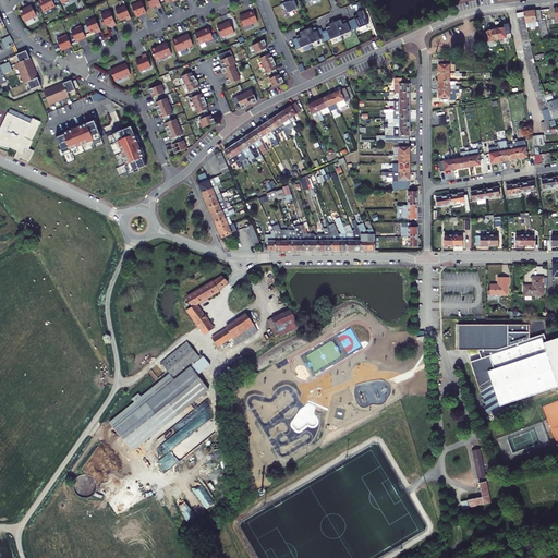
[(51,0),(40,0),(38,1),(44,12),(56,7),(51,0)]
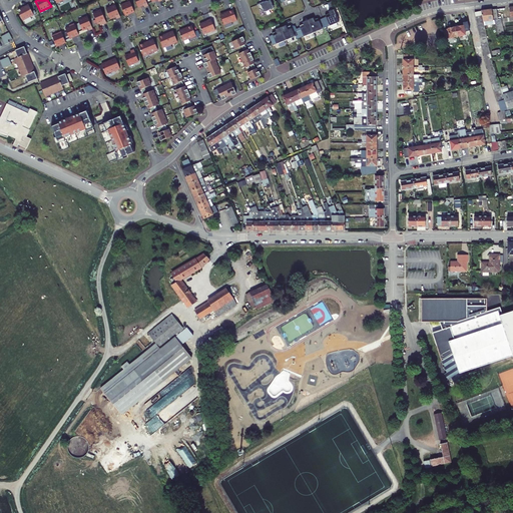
[(135,0),(138,8),(143,7),(144,9),(149,7),(145,0),(135,0)]
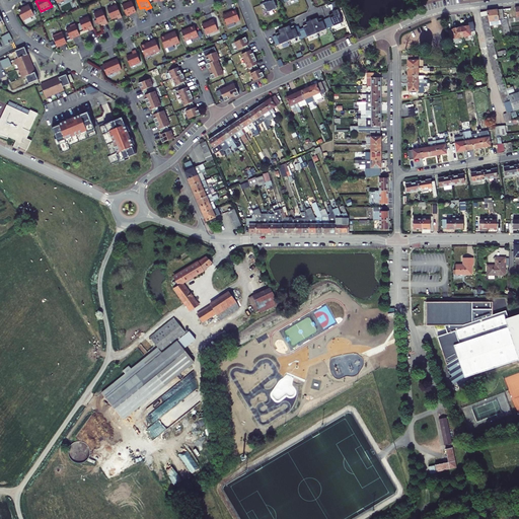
[(270,1),(260,5),(263,12),(266,10),(267,12),(273,10),(273,9),(276,8),(273,0),(270,2),(270,1)]
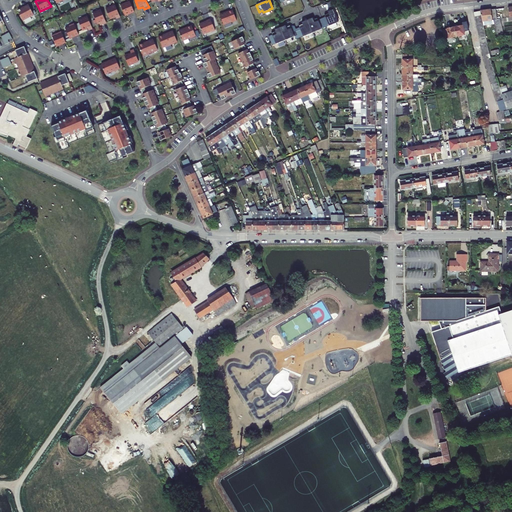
[(120,6),(126,18),(136,14),(130,2),(120,6)]
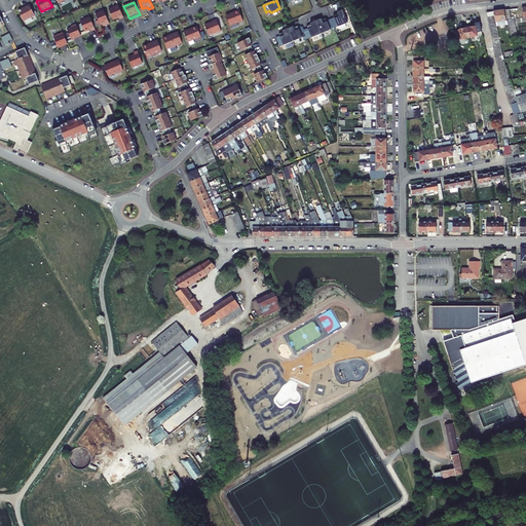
[(29,5),(17,10),(24,21),(34,15),(33,11),(31,8),(29,5)]
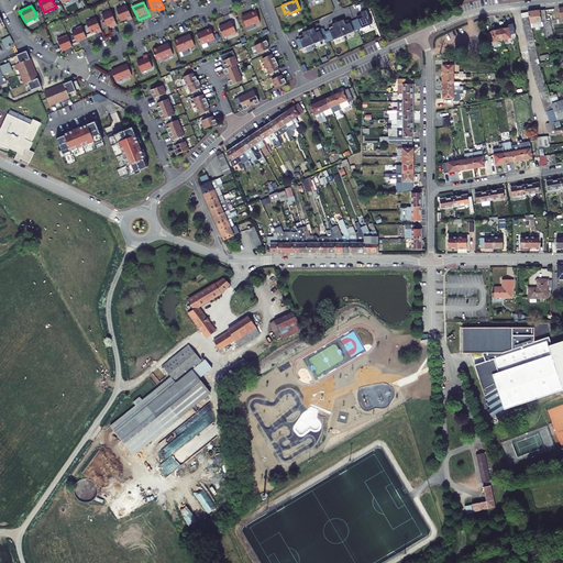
[(117,12),(121,23),(129,21),(129,22),(133,21),(127,8),(117,12)]
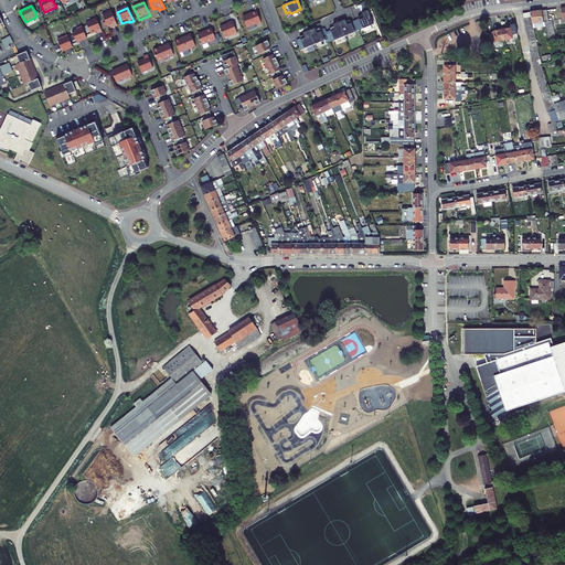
[(362,14),(358,17),(359,19),(354,20),(356,27),(359,30),(373,24),(366,10),(361,13),(362,14)]
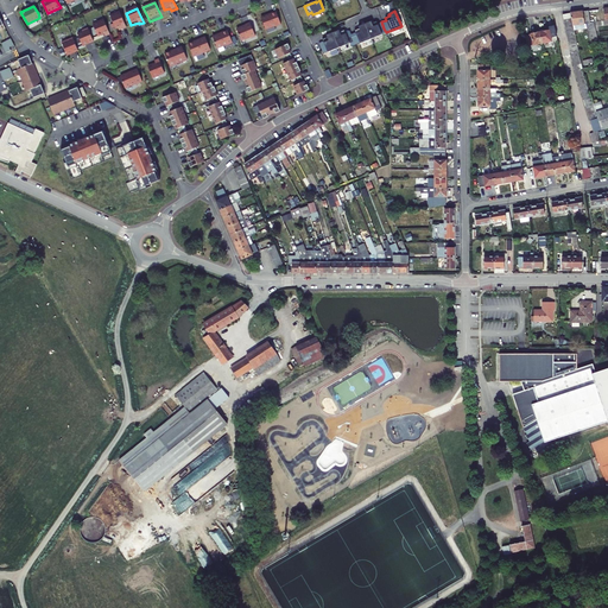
[(119,31),(126,27),(120,12),(109,16),(115,29),(118,27),(119,31)]
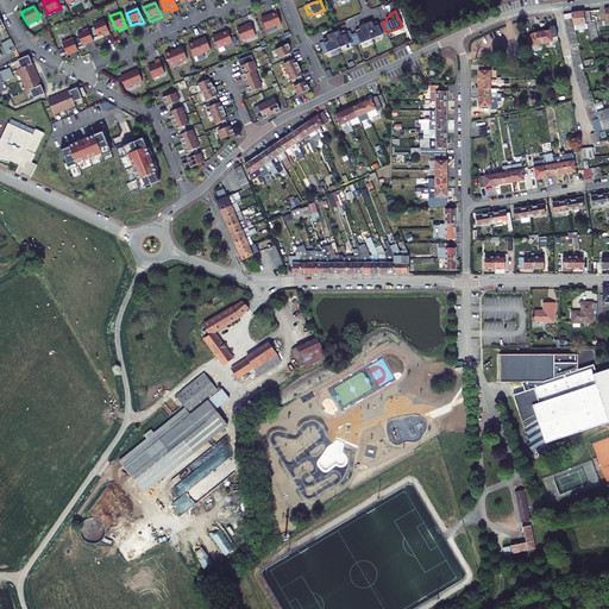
[(276,12),(262,18),(265,29),(275,25),(275,26),(281,24),(276,12)]
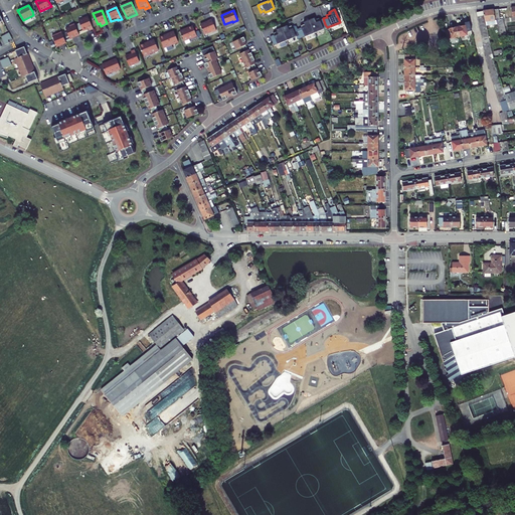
[(482,11),(485,21),(496,20),(494,10),(492,10),(482,11)]
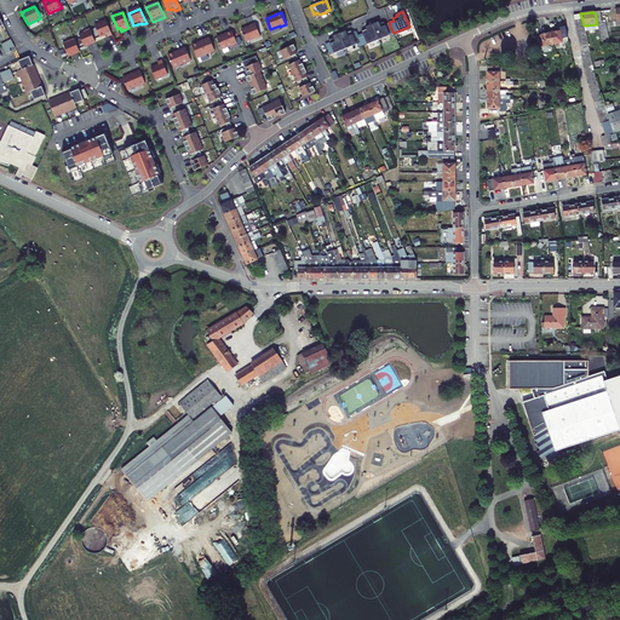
[(585,74),(592,72),(584,26),(580,13),(572,16),(585,74)]
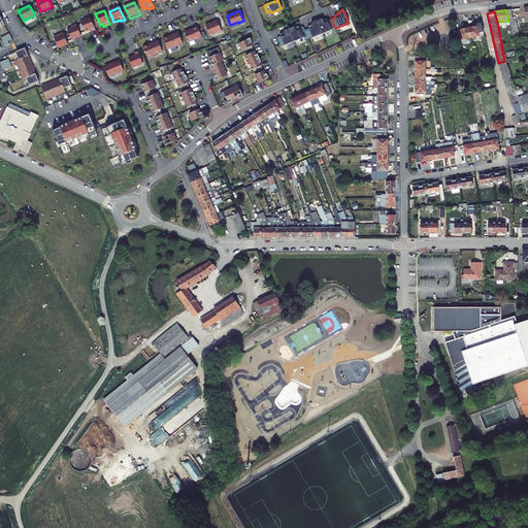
[(80,22),(85,33),(91,30),(92,32),(96,31),(90,18),(80,22)]
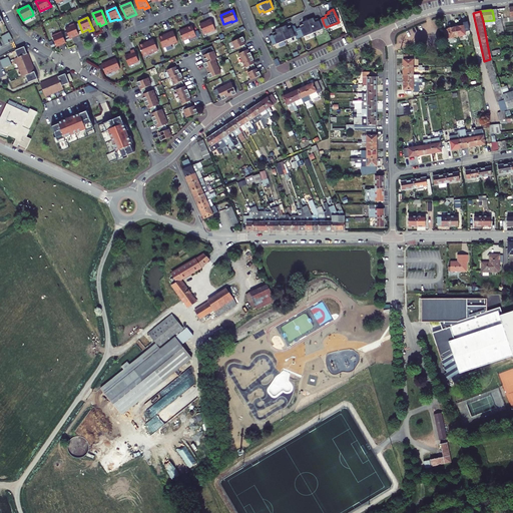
[(313,18),(308,20),(313,33),(326,27),(324,24),(321,26),(318,20),(318,18),(314,20),(313,18)]
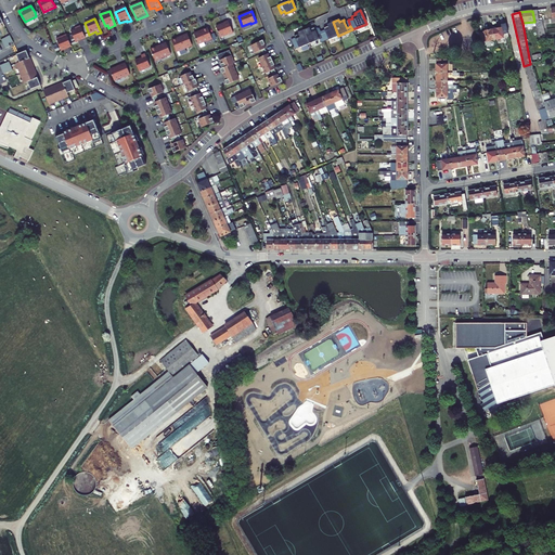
[(215,27),(220,39),(228,36),(230,37),(234,35),(229,22),(215,27)]
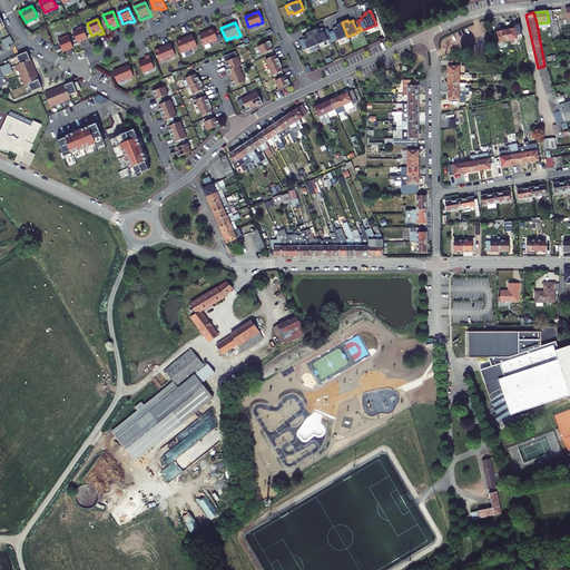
[(332,29),(333,30),(335,37),(332,39),(333,42),(347,37),(342,22),(335,25),(336,27),(332,29)]
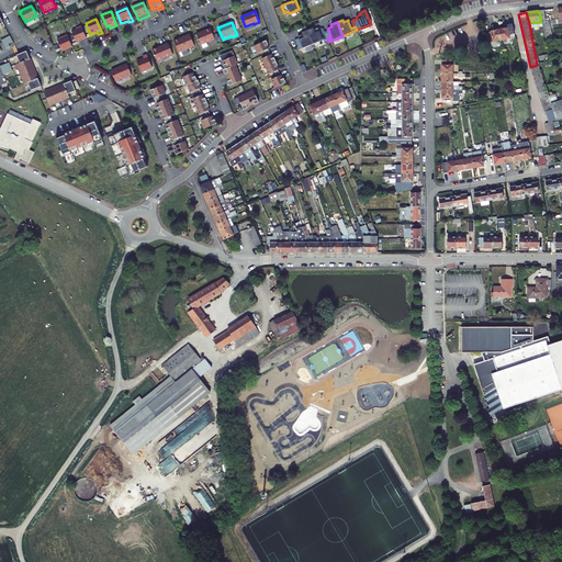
[(211,27),(197,34),(201,44),(210,41),(210,42),(215,40),(211,27)]
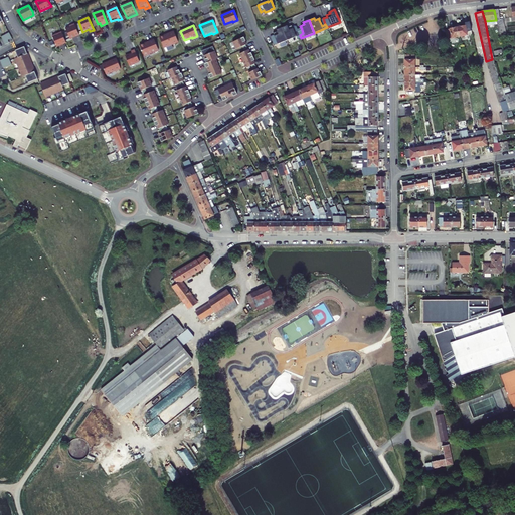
[(281,27),(287,40),(296,36),(297,39),(301,38),(300,35),(298,31),(295,33),(292,27),(291,25),(288,27),(287,25),(281,27)]
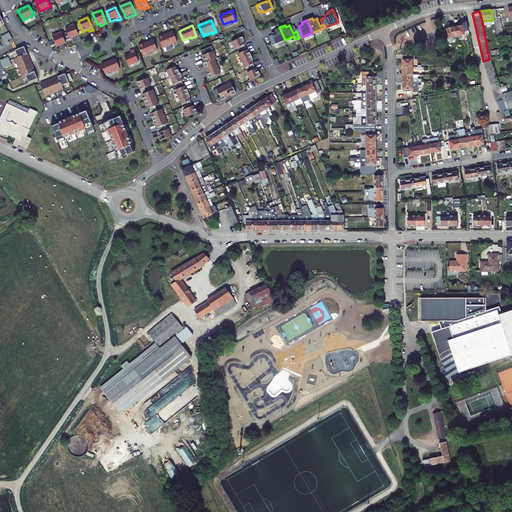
[(70,40),(79,37),(75,26),(66,29),(70,40)]
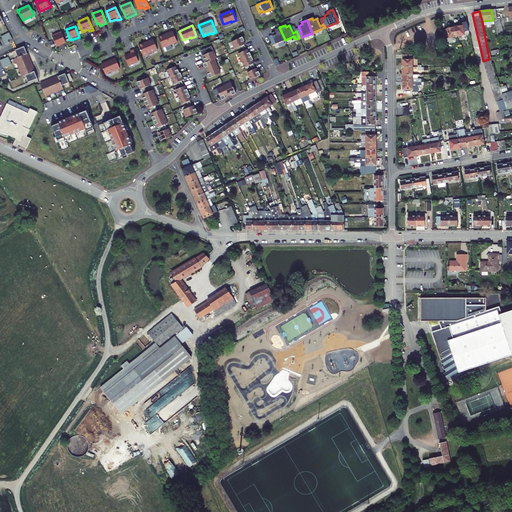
[(275,31),(271,33),(274,41),(271,42),(272,45),(285,40),(279,27),(274,30),(275,31)]
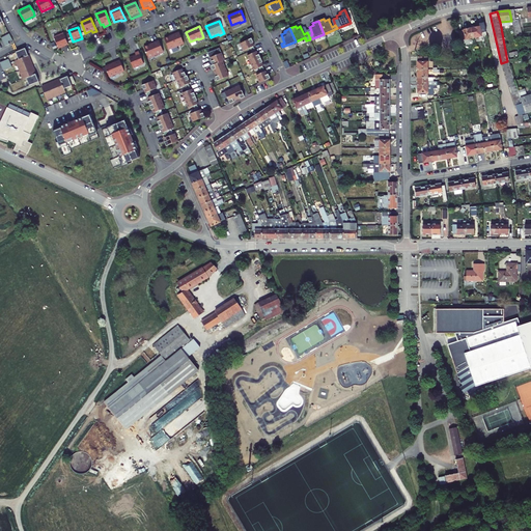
[(481,30),(469,32),(471,43),(472,47),(480,45),(479,40),(483,40),(481,30)]
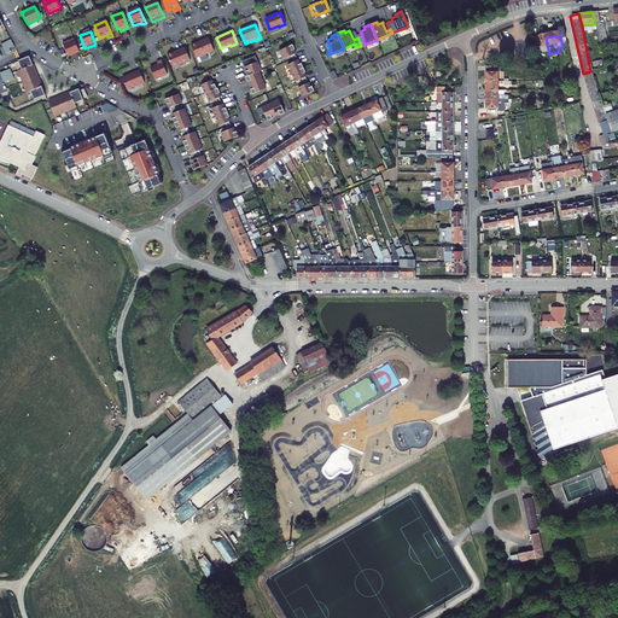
[(196,58),(214,51),(208,38),(200,41),(197,42),(191,45),(196,58)]
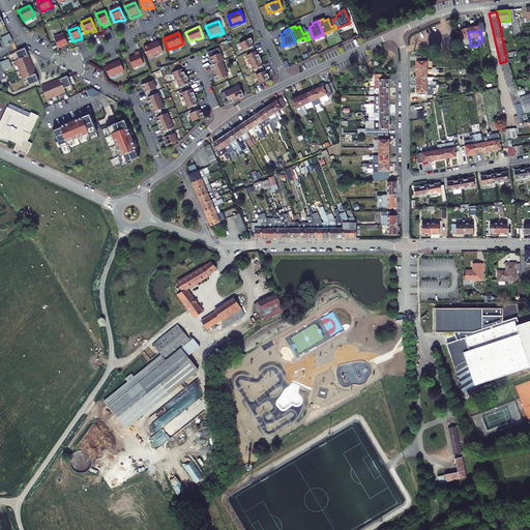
[(461,45),(470,42),(468,32),(459,34),(461,45)]
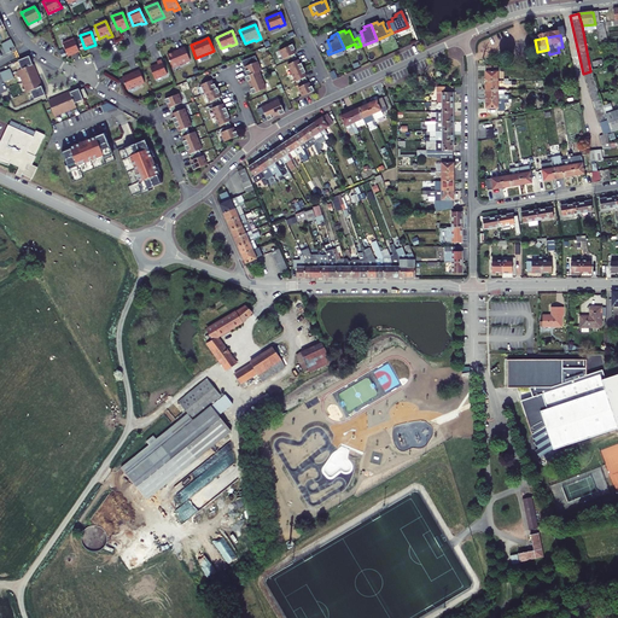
[(63,42),(68,57),(80,52),(74,39),(63,42)]
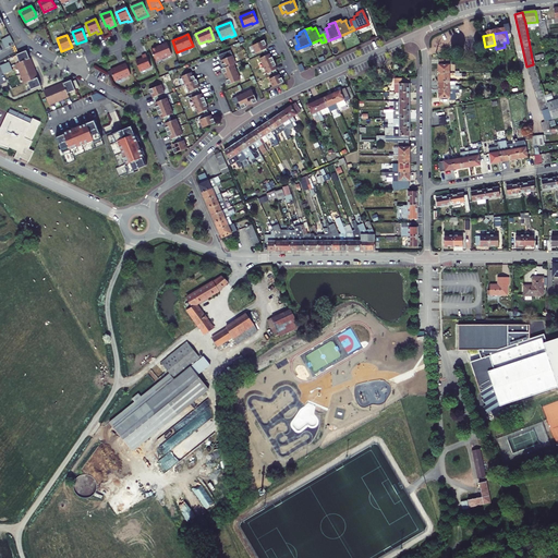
[(265,41),(253,48),(256,55),(268,50),(265,41)]
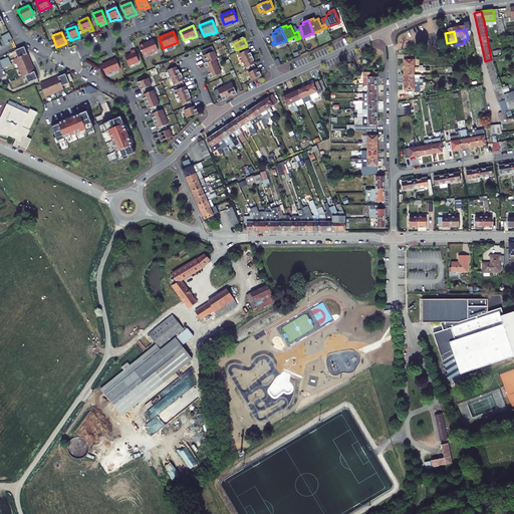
[(144,56),(158,50),(154,39),(147,42),(145,43),(144,43),(139,45),(144,56)]
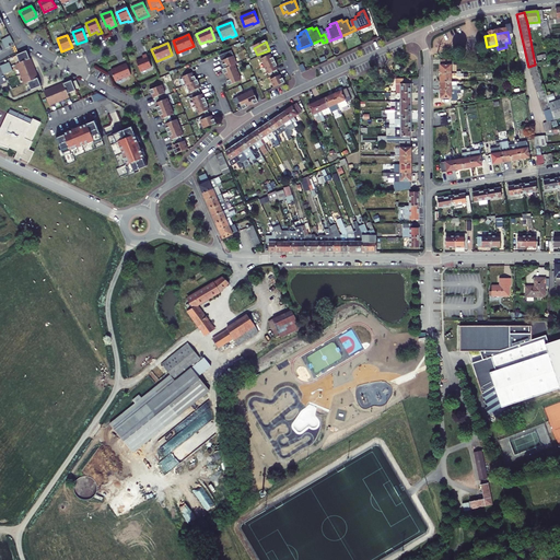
[(30,59),(26,51),(16,55),(20,62),(30,59)]
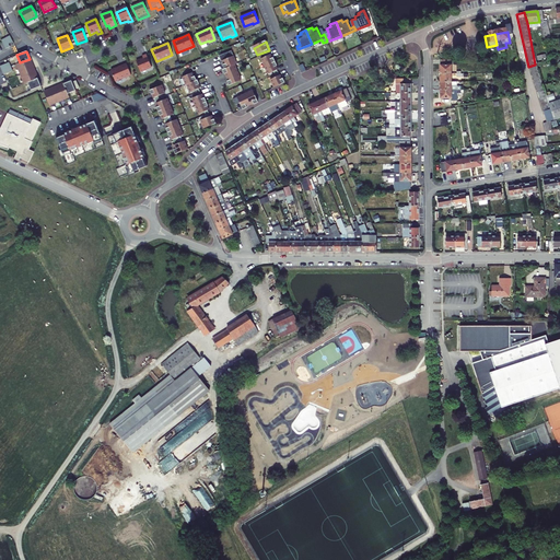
[(143,58),(136,61),(140,71),(151,67),(146,54),(142,56),(143,58)]
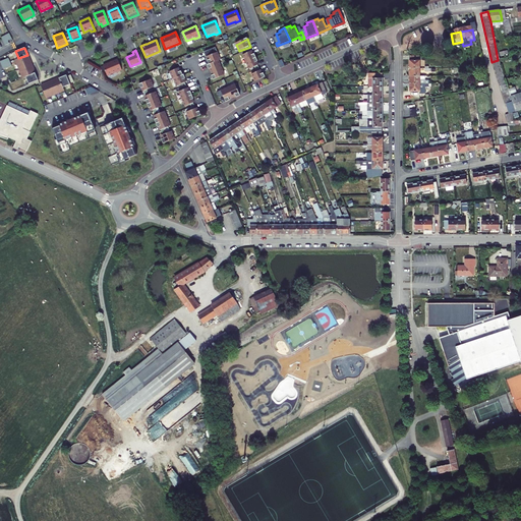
[(242,57),(245,64),(256,59),(252,52),(242,57)]
